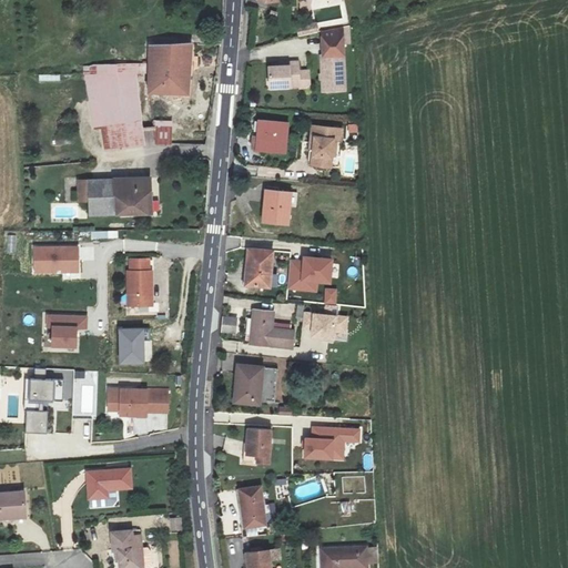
[(321,93),(344,92),(342,46),(342,27),(321,31),(322,60),(320,60),(321,93)]
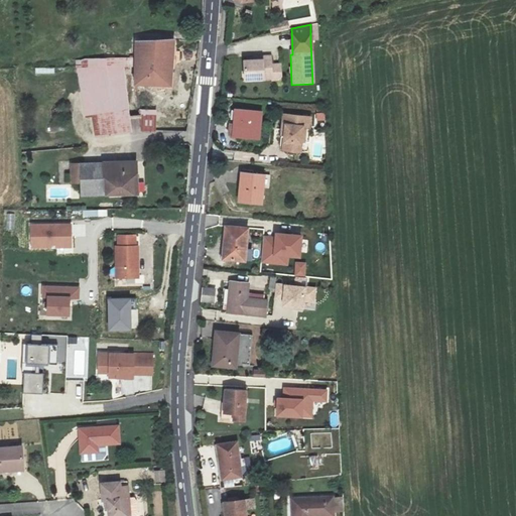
[(135,42),(135,86),(171,87),(175,40),(135,42)]
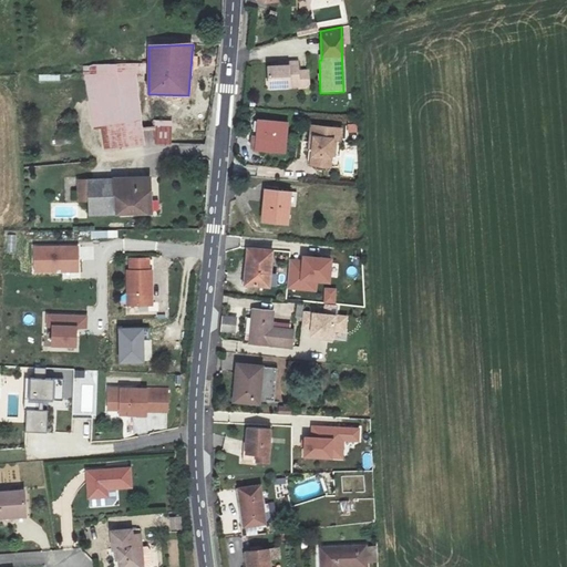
[(269,68),(270,89),(291,88),(290,85),(309,84),(309,70),(298,71),(298,61),(289,61),(290,66),(269,68)]
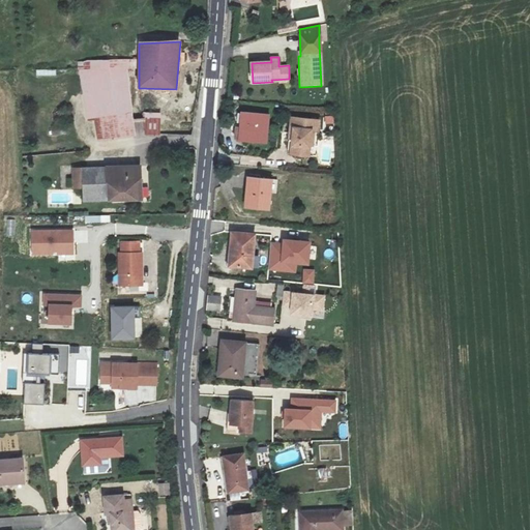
[(138,68),(137,60),(78,62),(78,71),(87,121),(93,120),(133,113),(126,68),(138,68)]
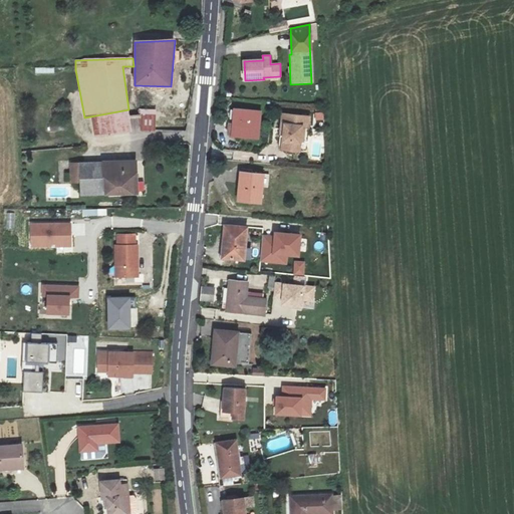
[(129,109),(90,116),(94,139),(131,133),(129,109)]
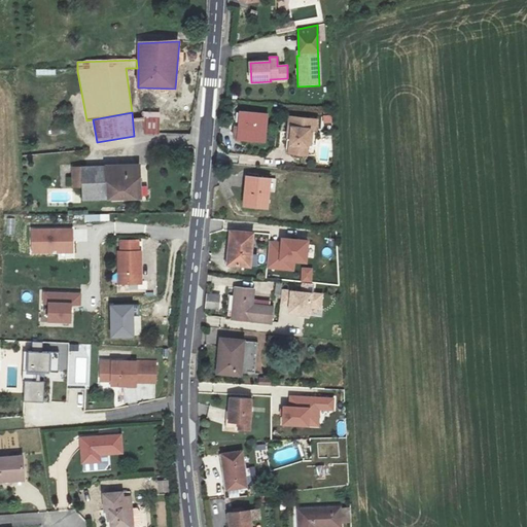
[(143,112),(144,134),(159,134),(160,113),(143,112)]
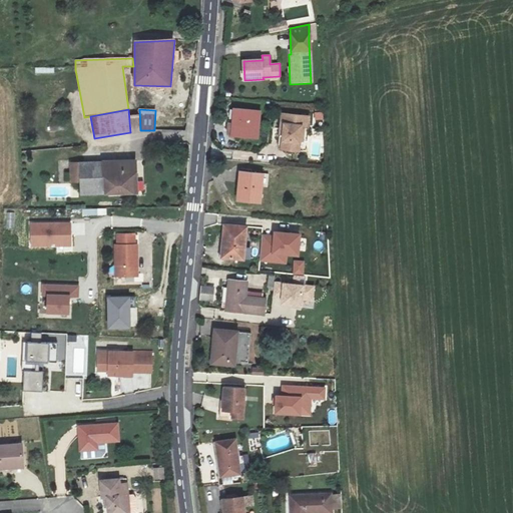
[(233,109),(232,137),(259,139),(260,111),(233,109)]
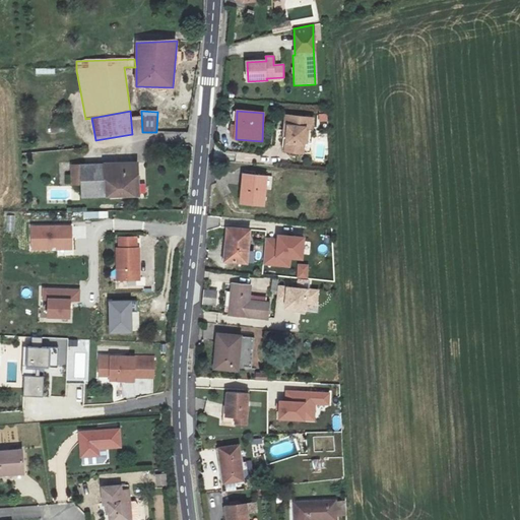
[(328,123),(327,113),(319,114),(319,124),(328,123)]
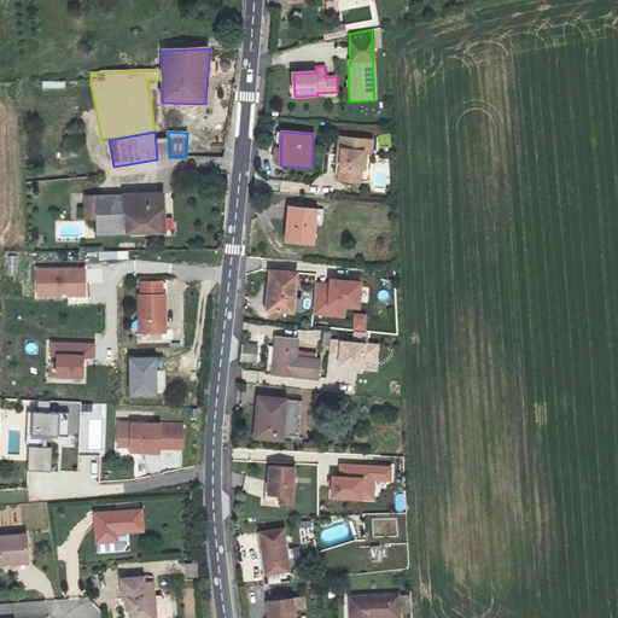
[(372,140),(339,138),(338,150),(342,150),(339,180),(360,182),(362,151),(371,152),(372,140)]
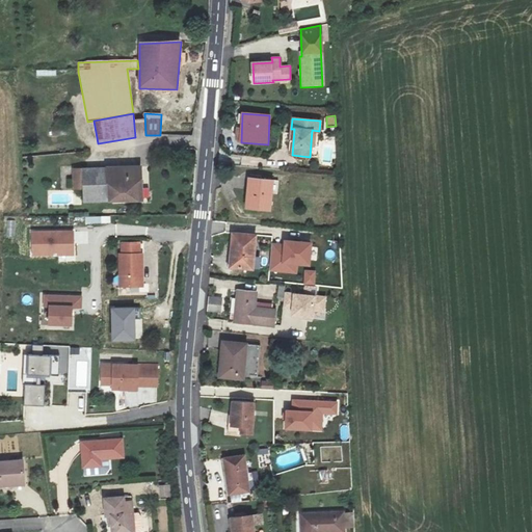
[(108,167),(110,202),(141,201),(140,166),(108,167)]
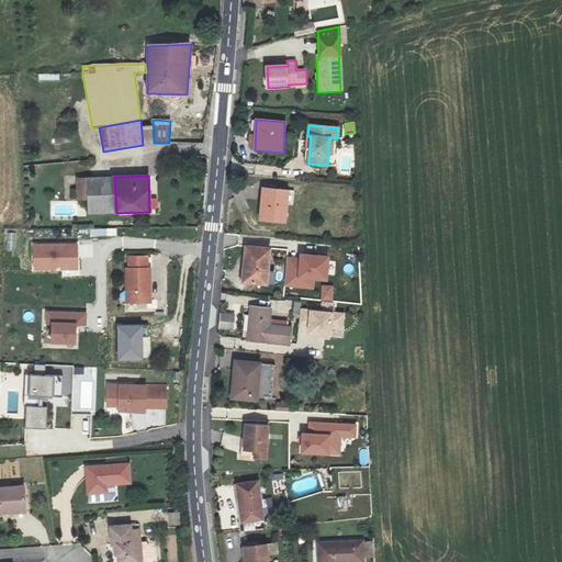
[(88,214),(116,213),(114,177),(77,178),(78,200),(88,200),(88,214)]
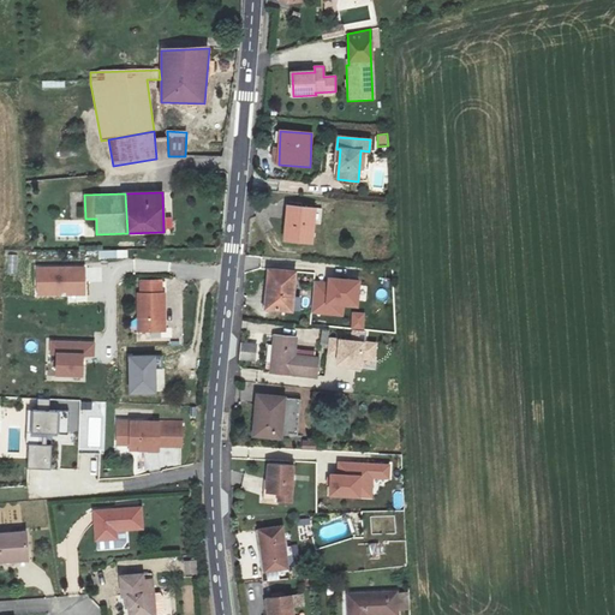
[(287,207),(285,242),(312,243),(315,209),(287,207)]
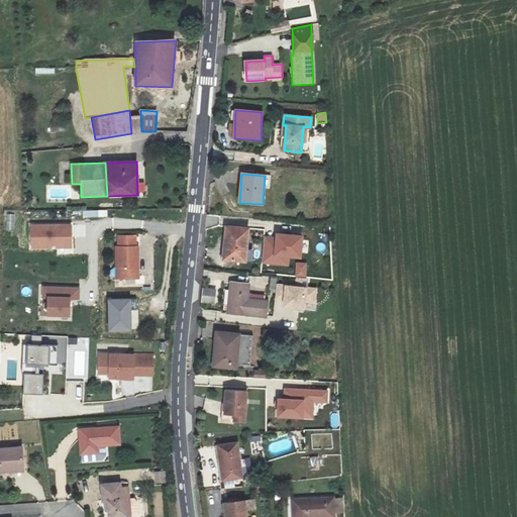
[(108,217),(107,209),(83,210),(84,219),(108,217)]
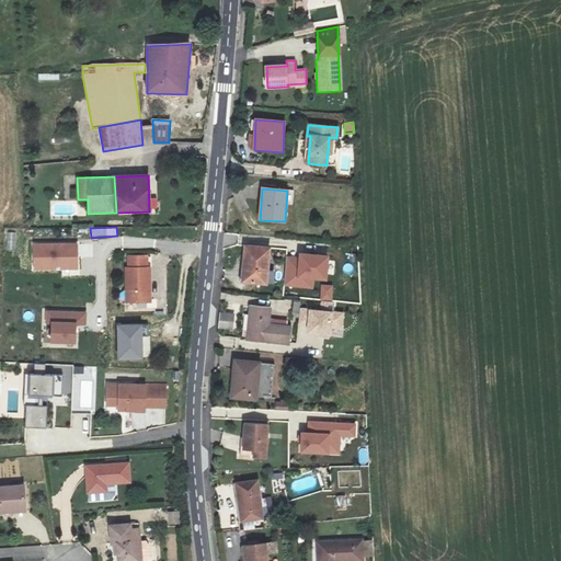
[(34,245),(35,268),(78,268),(77,244),(34,245)]
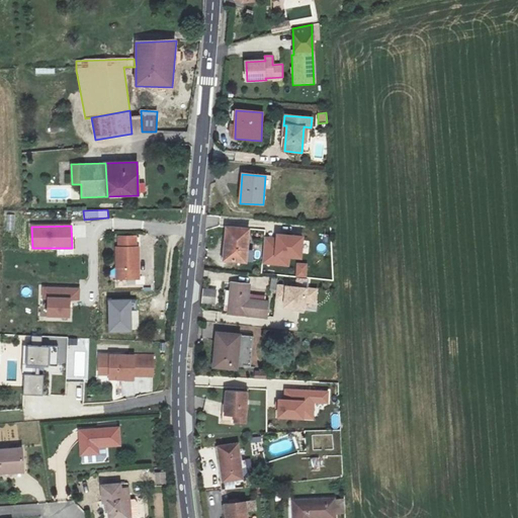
[(226,228),(224,261),(245,262),(247,229),(226,228)]
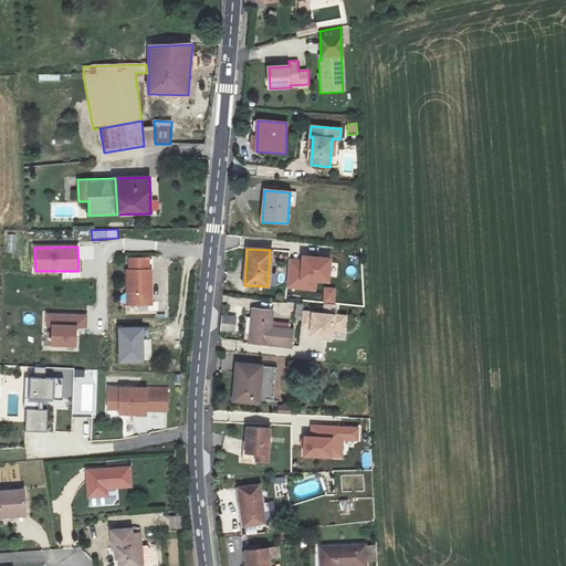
[(316,290),(316,282),(328,283),(331,259),(303,257),(303,261),(290,260),(287,287),(316,290)]
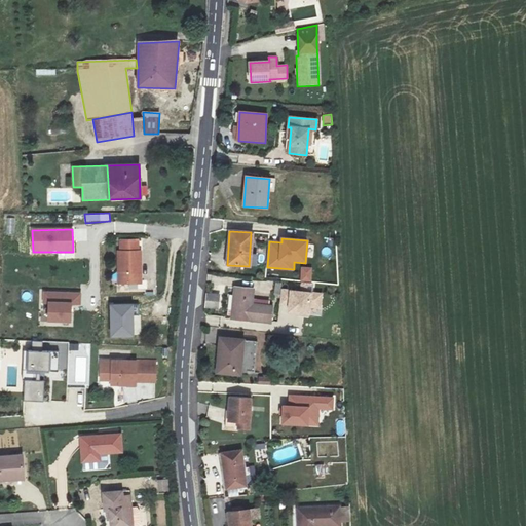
[(117,251),(118,283),(141,283),(141,251),(137,251),(137,239),(121,239),(121,251),(117,251)]
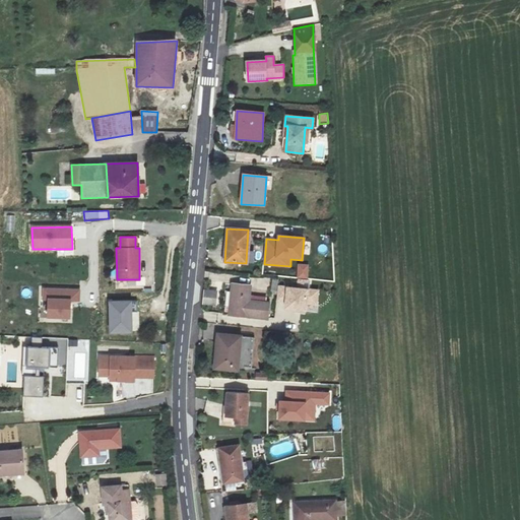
[(299,265),(298,277),(308,278),(309,265),(299,265)]
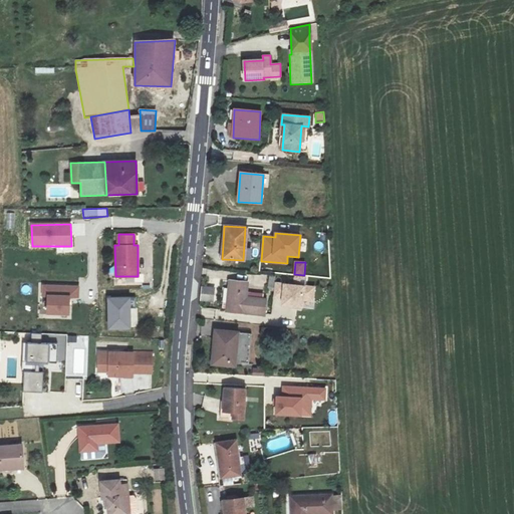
[(230,281),(227,310),(262,314),(263,300),(245,298),(247,283),(230,281)]
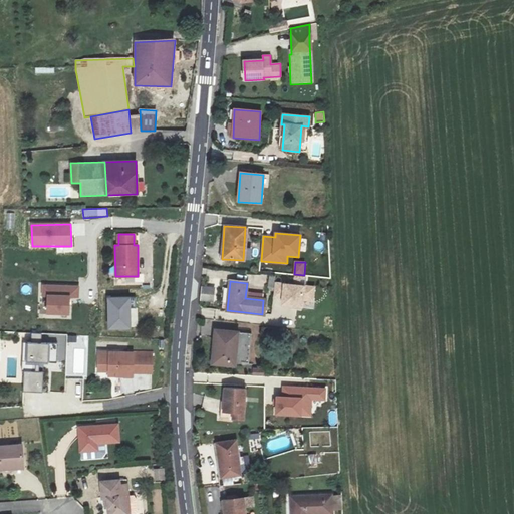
[(314,287),(276,283),(274,297),(282,298),(281,306),(302,308),(303,300),(313,301),(314,287)]
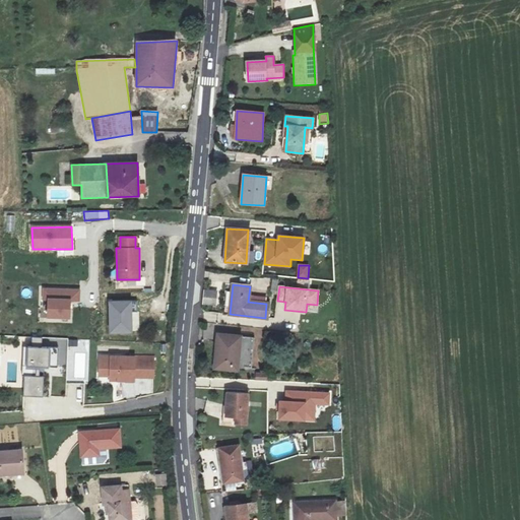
[(69,319),(69,301),(79,301),(79,288),(43,287),(42,300),(48,300),(48,318),(69,319)]
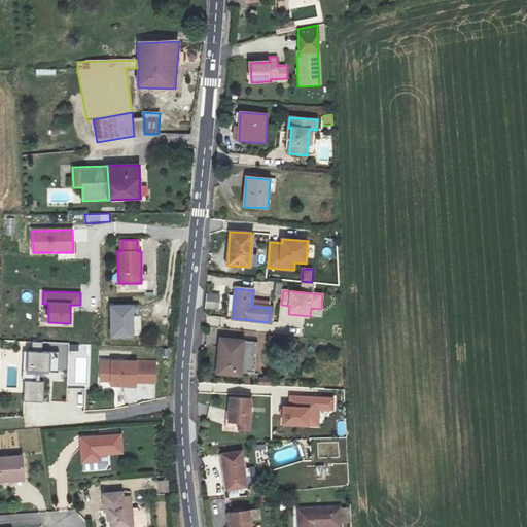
[(206,293),(206,309),(220,309),(221,293),(206,293)]
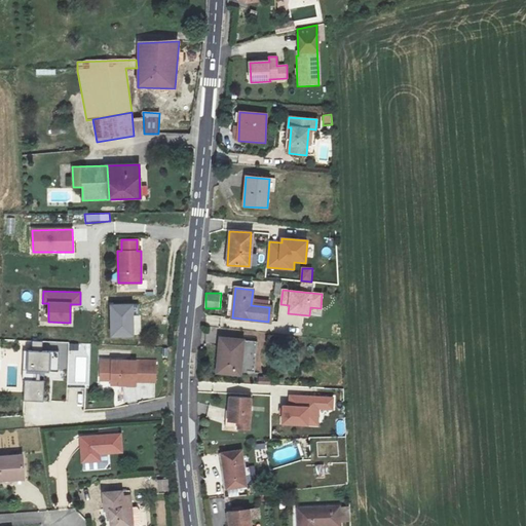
[(111,306),(111,337),(133,336),(132,305),(111,306)]
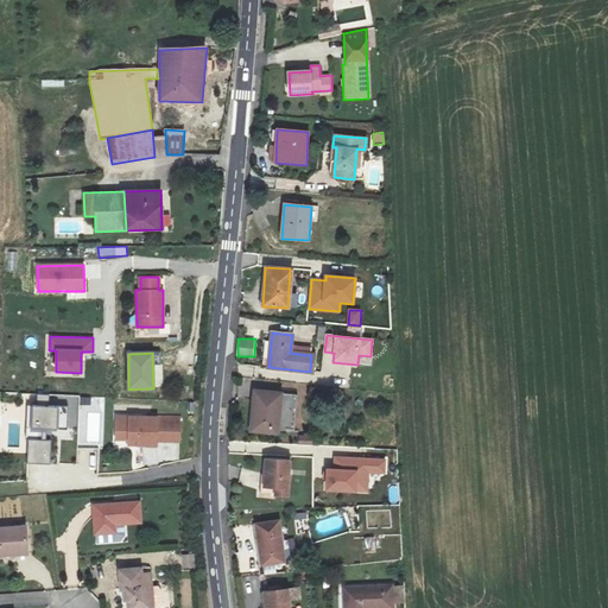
[(253,392),(249,432),(278,435),(279,429),(293,429),(296,394),(253,392)]
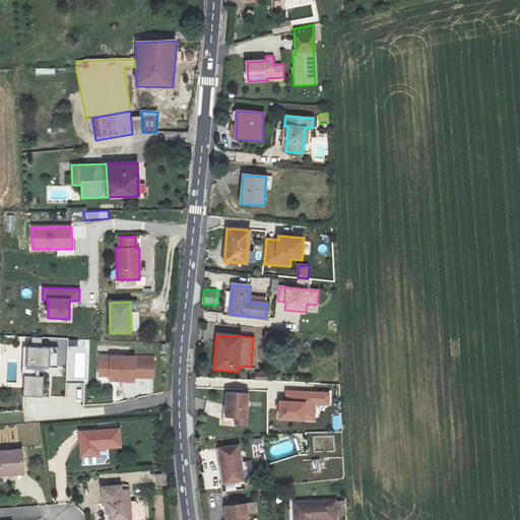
[(24,346),(23,366),(57,368),(58,347),(41,347),(42,337),(33,337),(31,347),(24,346)]
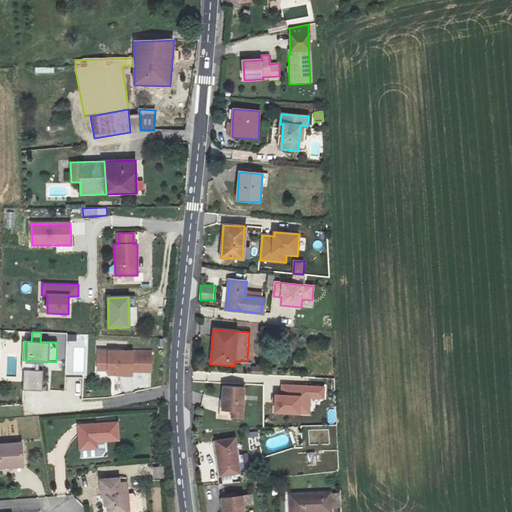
[(98,350),(97,369),(108,370),(108,375),(132,376),(132,371),(151,372),(152,352),(98,350)]
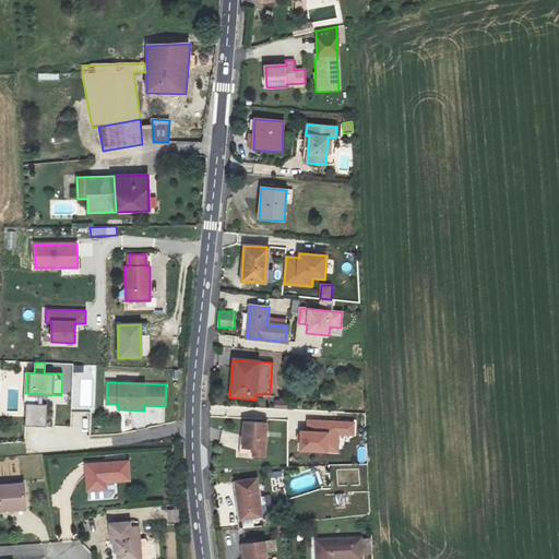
[(275,400),(274,408),(287,409),(288,400),(275,400)]
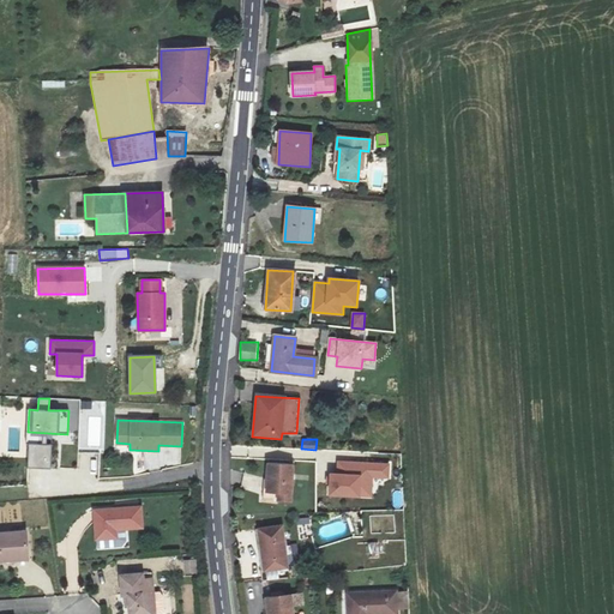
[(29,445),(29,468),(50,469),(50,445),(29,445)]
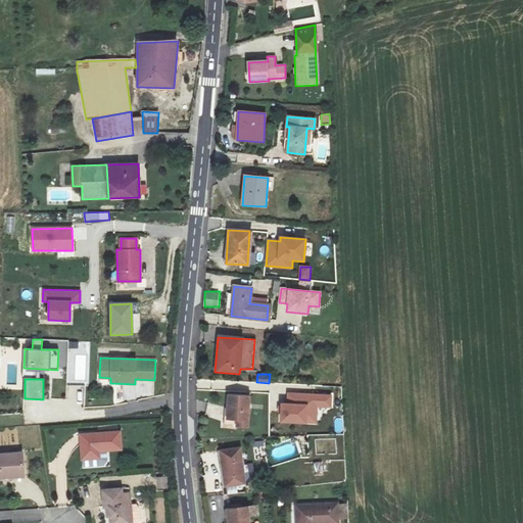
[(333,394),(289,392),(289,403),(281,402),(280,424),(320,425),(320,410),(332,410),(333,394)]
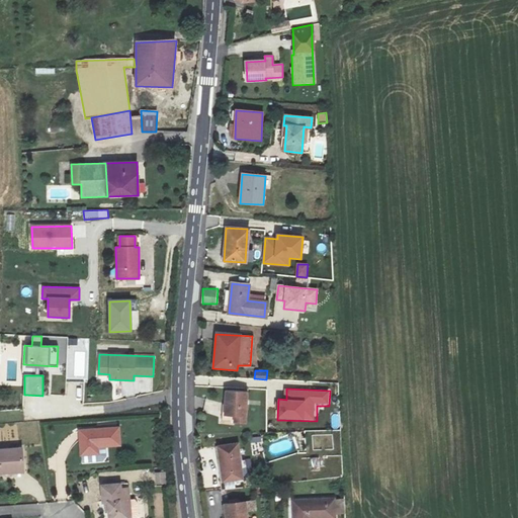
[(225,392),(225,416),(235,416),(235,423),(246,424),(247,392),(225,392)]
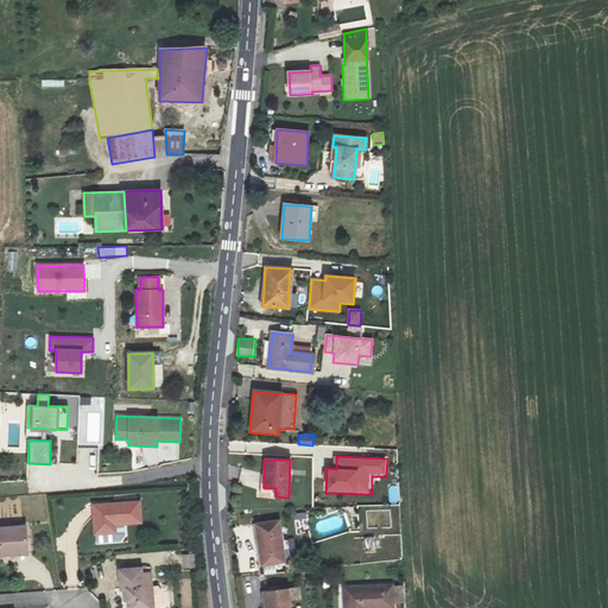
[(390,486),(390,502),(399,502),(398,486),(390,486)]
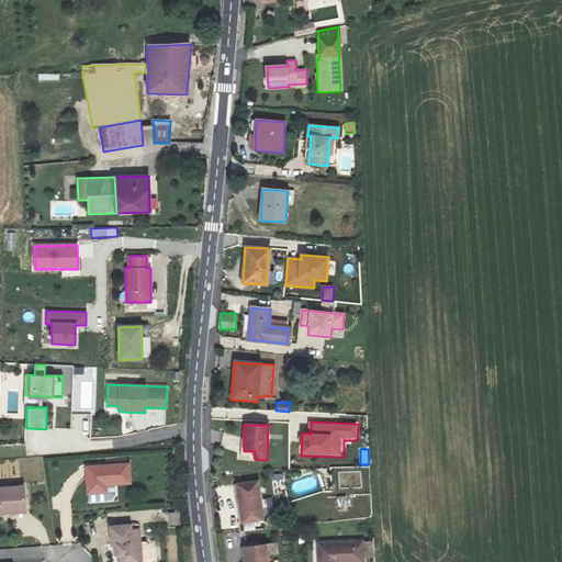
[(86,467),(88,494),(108,492),(107,484),(131,482),(130,464),(86,467)]
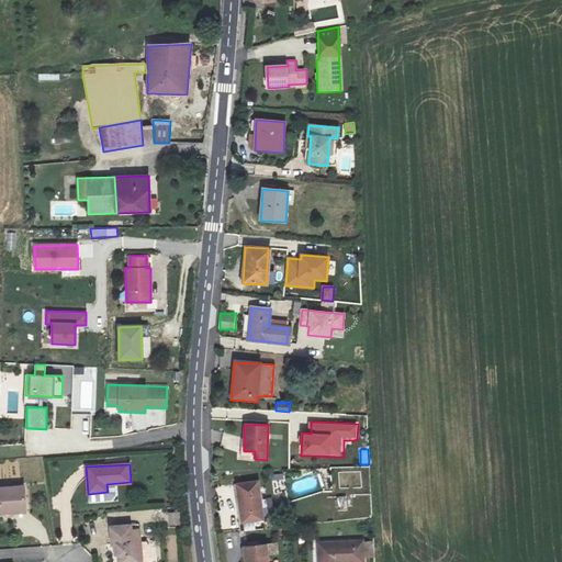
[(236,484),(240,521),(263,518),(258,482),(236,484)]
